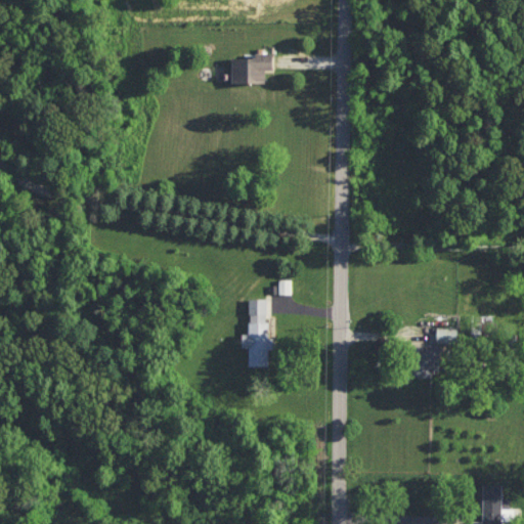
[(232,82),(265,82),(265,70),(274,70),(274,52),(257,52),(256,57),(232,57),(232,82)]
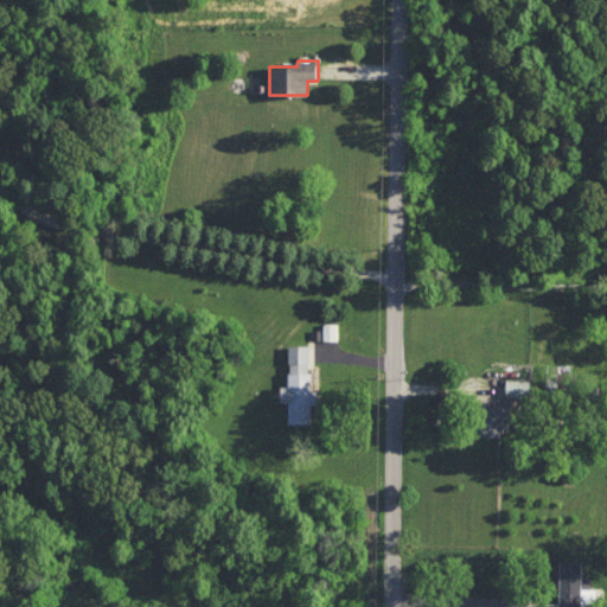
[(337,323),(324,323),(323,339),(337,339),(337,323)]
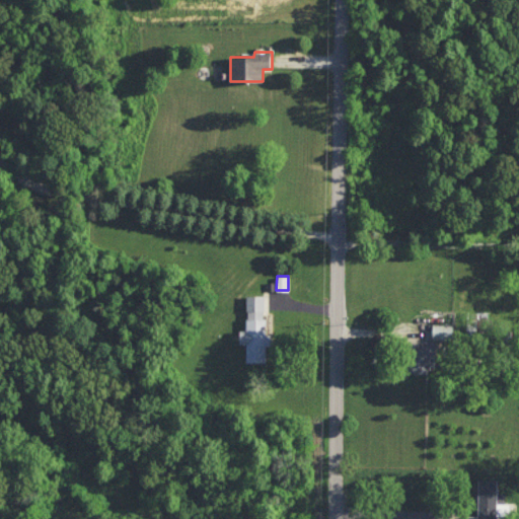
[(246,362),(267,362),(267,345),(271,345),(271,334),(266,334),(266,295),(246,295),(246,330),(240,330),(240,344),(246,344),(246,362)]
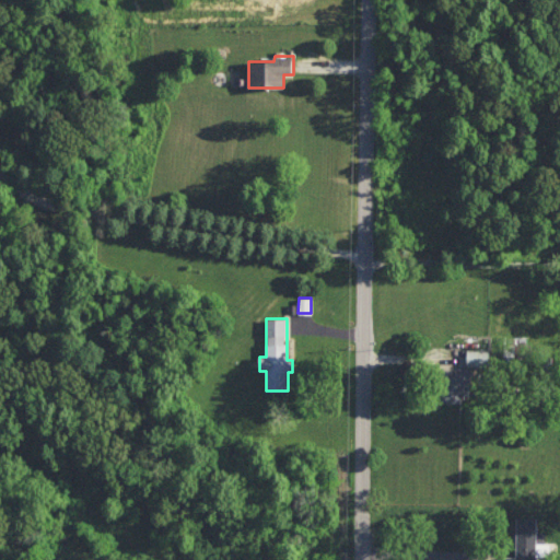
[(490,350),(467,349),(467,369),(442,369),(441,401),(462,403),(463,394),(477,395),(478,375),(489,376),(490,350)]
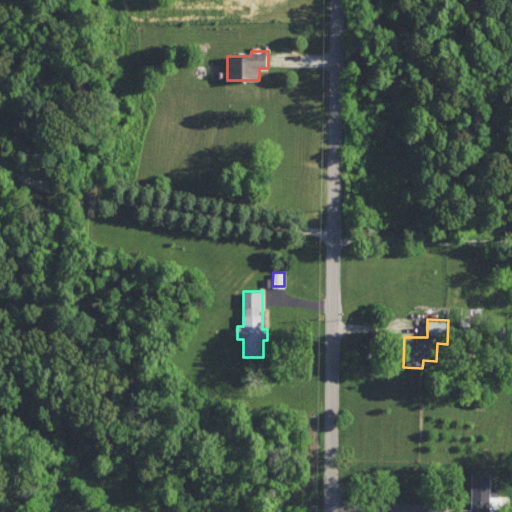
[(459,511),(490,511),(490,472),(472,472),(472,508),(460,508),(459,511)]
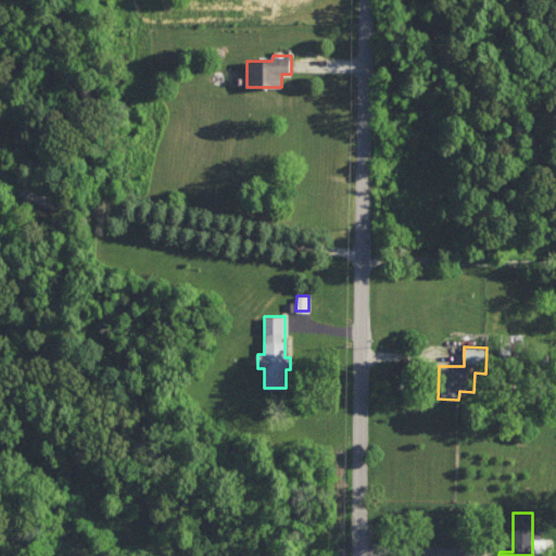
All buildings are outlined.
